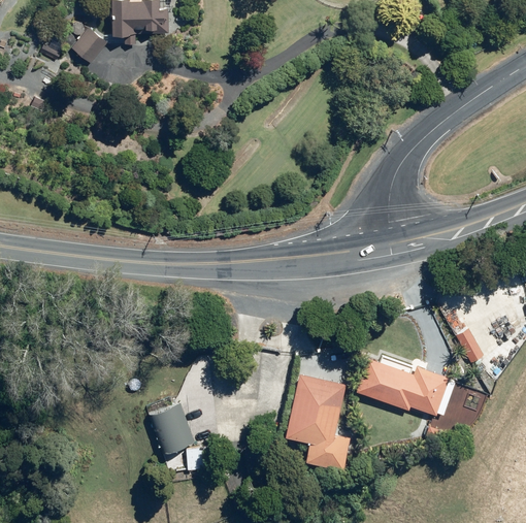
[(112,0),(112,37),(124,37),(124,47),(135,47),(135,36),(168,36),(167,9),(161,9),(160,0),(112,0)]
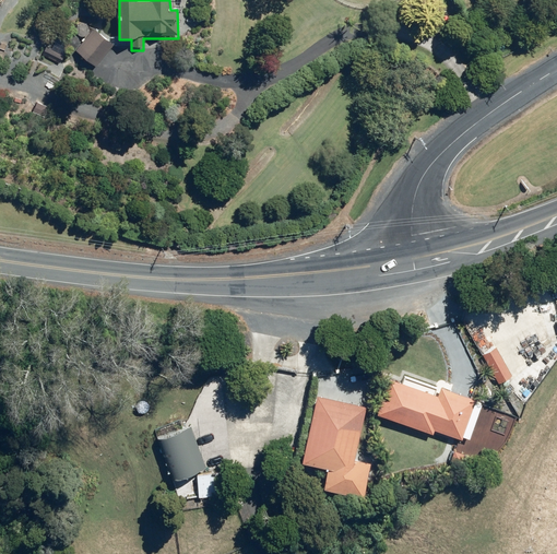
[(486,7),(482,0),(472,0),(477,11),(486,7)]
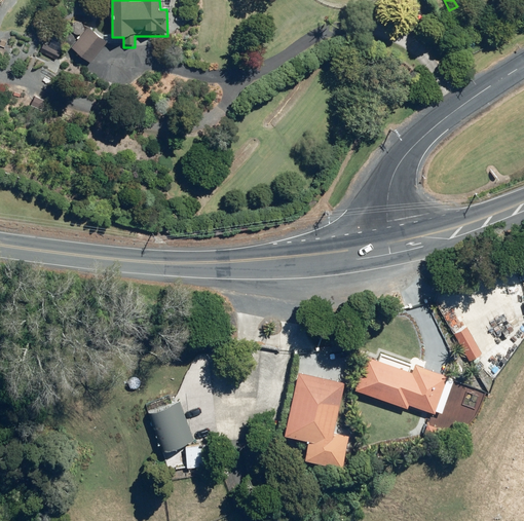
[(109,42),(89,27),(70,49),(88,66),(109,42)]
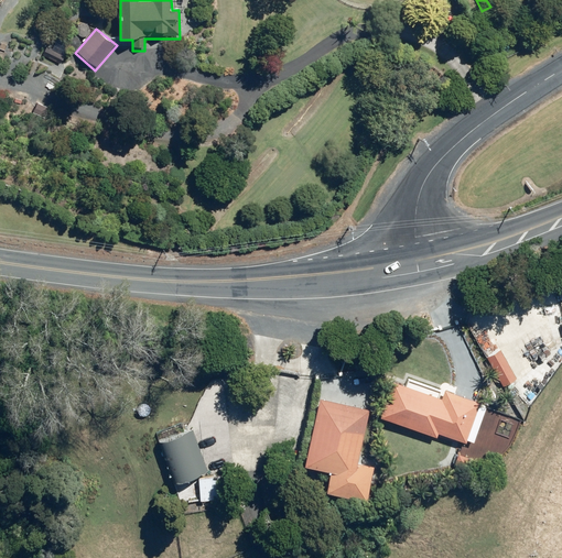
[(60,67),(69,46),(56,40),(51,52),(45,50),(41,59),(60,67)]
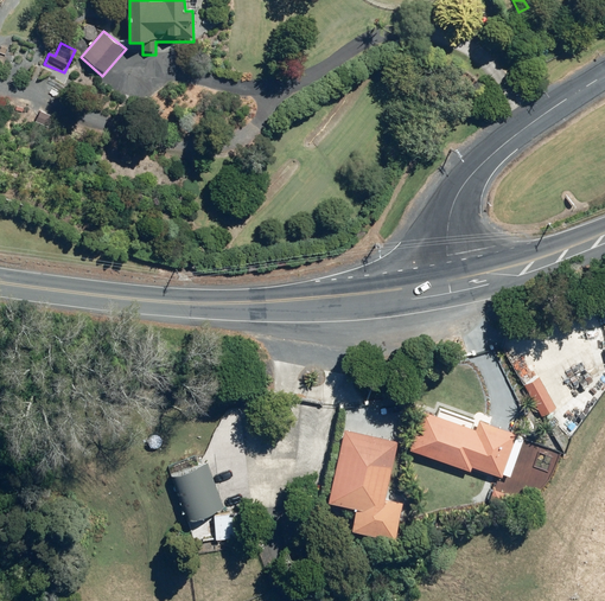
[(39,114),(34,126),(48,132),(52,120),(39,114)]
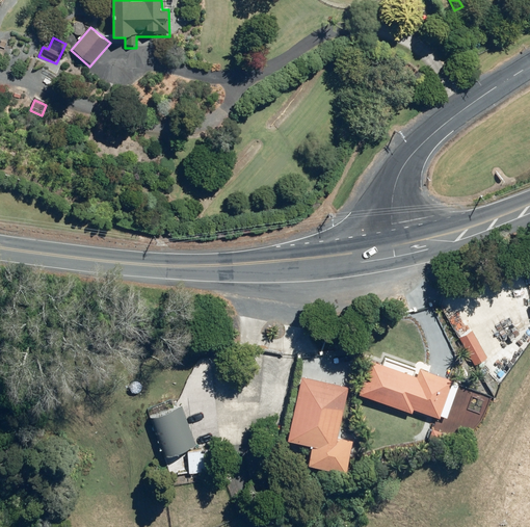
[(486,360),(471,332),(458,339),(474,366),(486,360)]
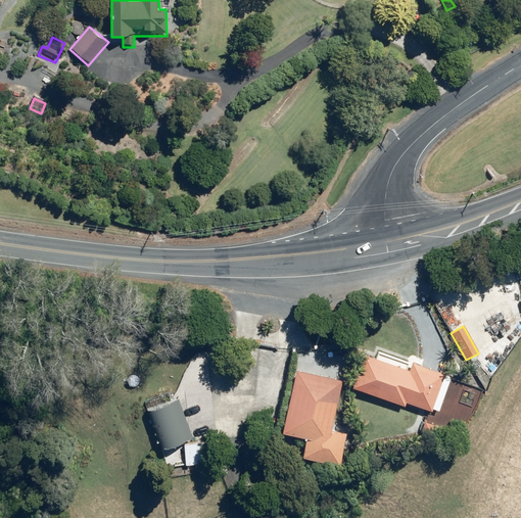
[(432,412),(445,373),(413,362),(410,370),(365,355),(352,388),(405,407),(407,403),(432,412)]
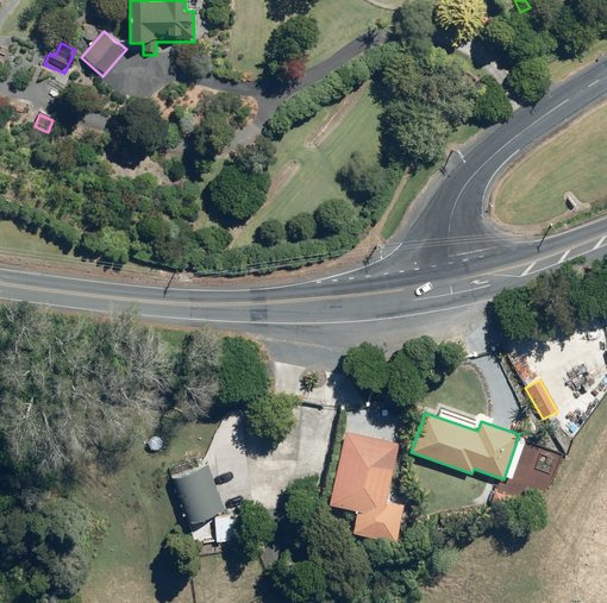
[(399,444),(345,432),(329,506),(357,513),(354,532),(396,541),(404,507),(386,502),(399,444)]
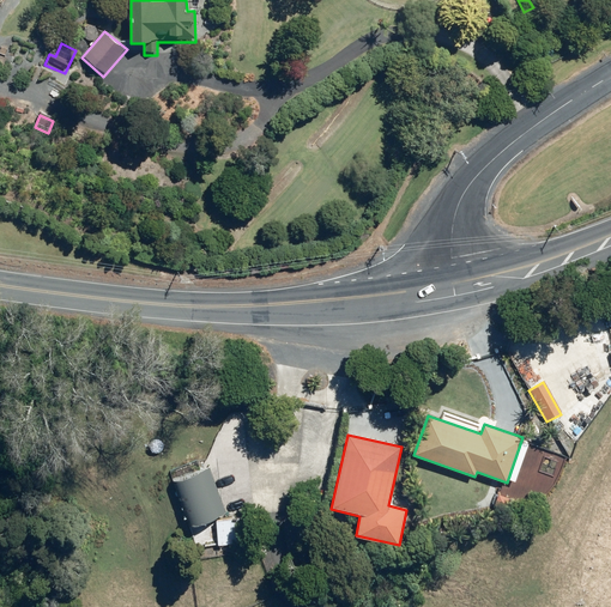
[(225,514),(209,468),(173,481),(188,527),(225,514)]
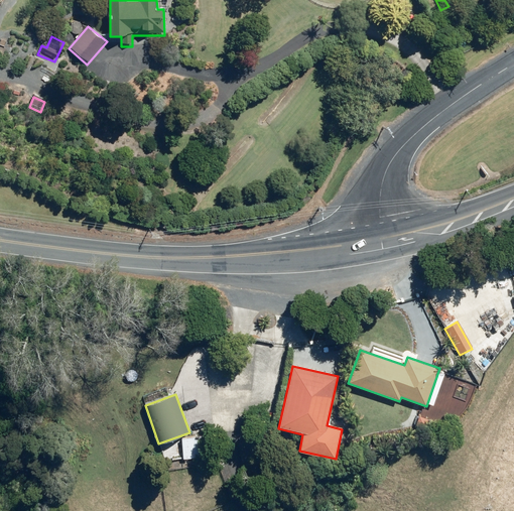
[(428,420),(418,417),(415,426),(424,430),(428,420)]
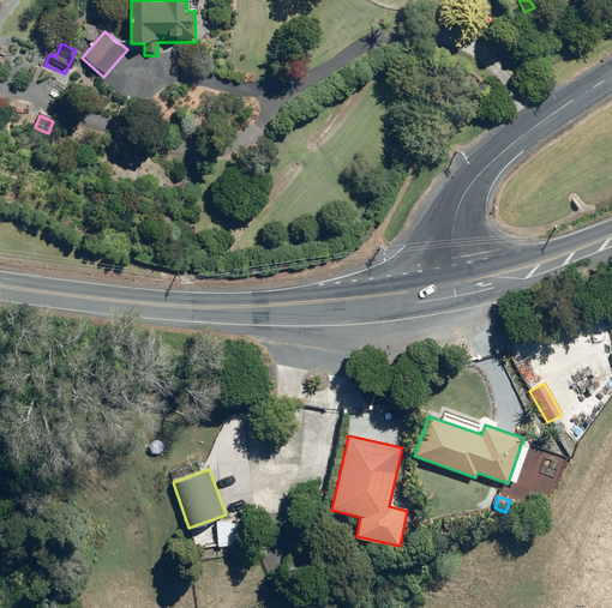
[(215,523),(217,549),(252,546),(250,519),(215,523)]
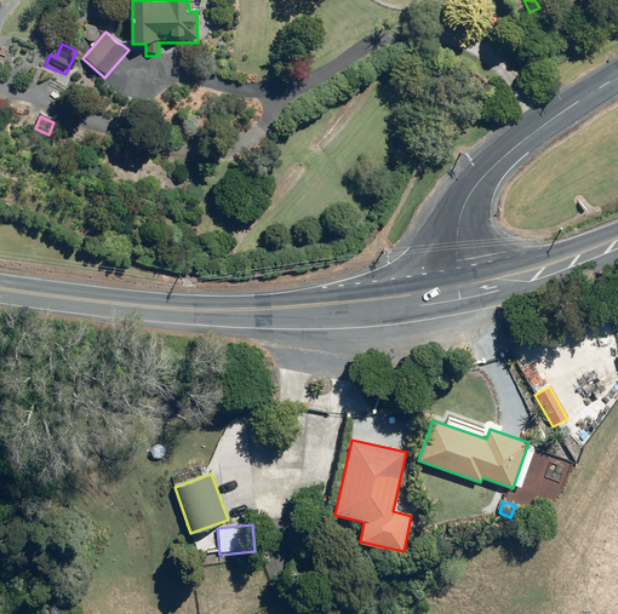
All buildings are outlined.
